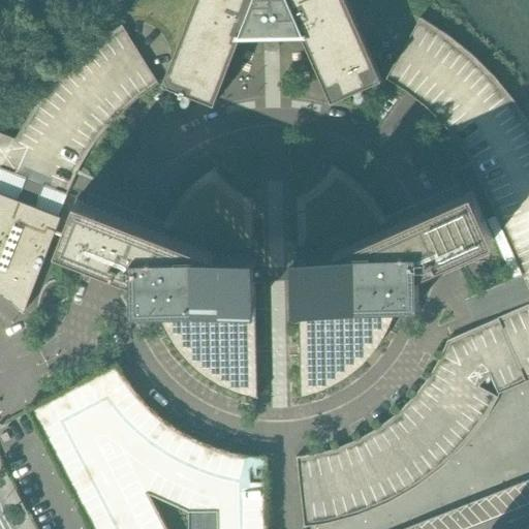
[(194,0),(167,71),(162,84),(214,104),(241,35),(265,34),(273,34),(301,33),(331,102),(381,80),(368,48),(347,0),(194,0)]
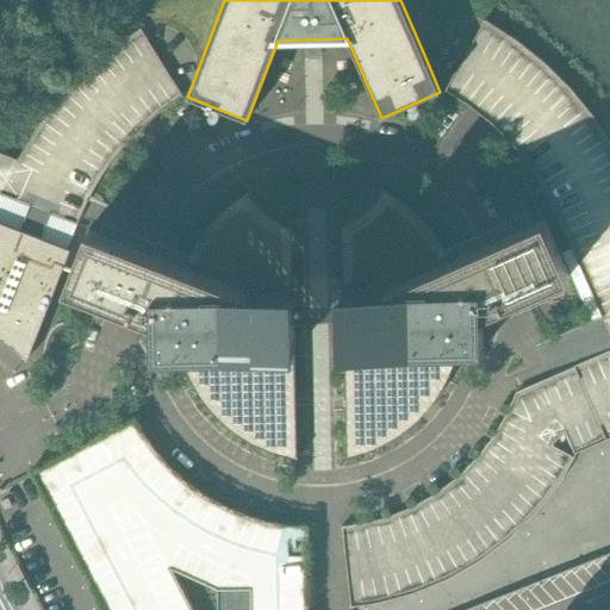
[(490,124),(508,141),(510,143),(528,165),(542,188),(555,213),(601,317),(535,346),(549,378),(516,392),(508,411),(495,435),(478,456),(458,477),(436,493),(412,506),(386,517),(360,524),(342,528),(350,607),(375,604),(412,595),(448,580),(480,560),(511,537),(539,510),(561,480),(576,456),(574,454),(609,439),(609,143),(593,117),(570,88),(545,63),(516,41),(484,20),(444,91),(468,106),(490,124)]
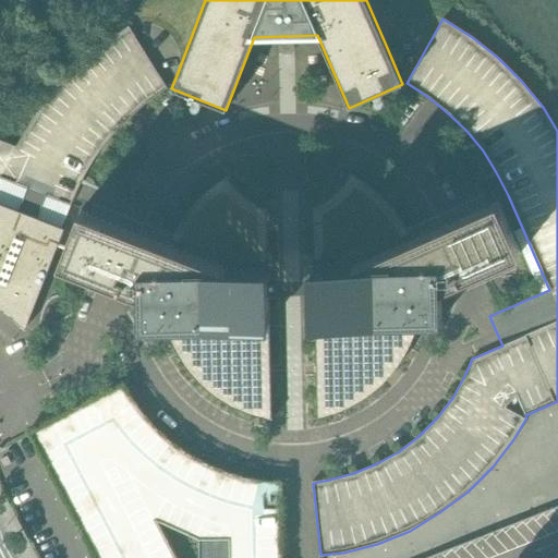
[(146,104),(166,89),(168,88),(129,25),(100,45),(75,67),(52,92),(33,118),(16,146),(0,140),(0,203),(37,218),(46,195),(71,205),(82,181),(94,159),(109,138),(126,120),(146,104)]
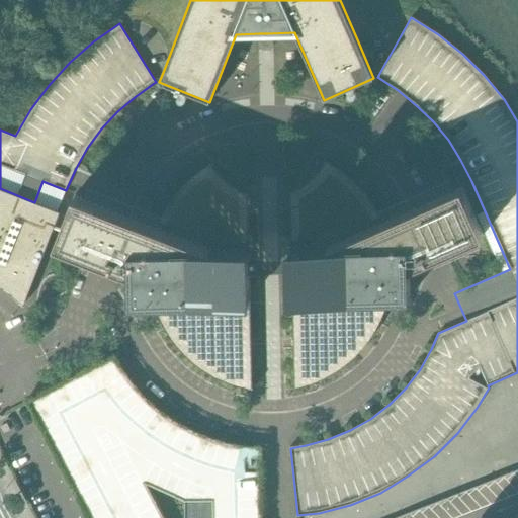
[(290,191),(289,191),(290,246),(291,298),(293,386),(292,386),(293,389),(305,384),(317,380),(328,374),(338,368),(348,361),(357,352),(365,343),(372,334),(374,331),(376,328),(377,325),(379,323),(380,322),(381,320),(385,308),(387,300),(389,296),(400,296),(411,296),(410,278),(410,266),(420,262),(424,261),(430,258),(452,248),(454,247),(472,240),(477,238),(480,237),(481,236),(484,235),(462,186),(456,189),(432,199),(410,209),(395,216),(381,222),(380,219),(379,217),(378,214),(378,213),(377,211),(371,202),(365,193),(358,185),(351,178),(343,172),(334,166),(325,161),(324,162),(325,162),(322,167),(318,172),(315,176),(311,180),(306,183),(300,186),(295,189),(290,191)]
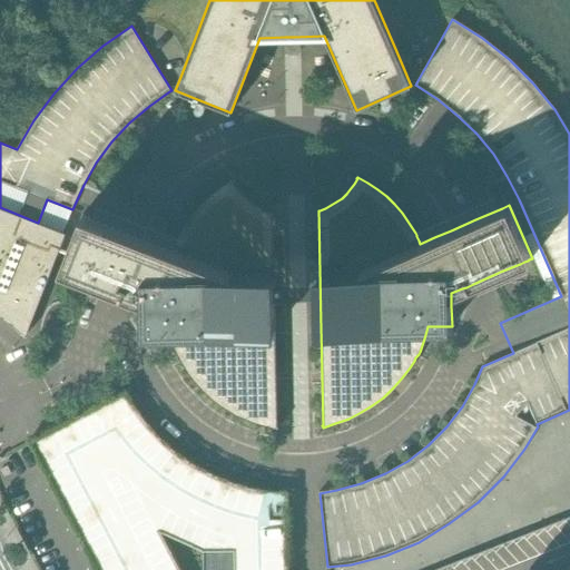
[(173,249),(135,234),(84,214),(72,241),(61,268),(123,291),(144,301),(145,333),(169,332),(173,343),(177,354),(183,364),(189,374),(197,384),(205,392),(214,400),(223,408),(234,413),(244,419),(255,423),(266,426),(278,429),(278,426),(277,426),(275,330),(275,313),(273,212),(272,212),(266,209),(261,207),(255,204),(249,200),(245,196),(241,192),(237,186),(233,182),(234,182),(233,179),(223,186),(214,193),(205,200),(197,208),(189,218),(183,228),(177,238),(173,249)]
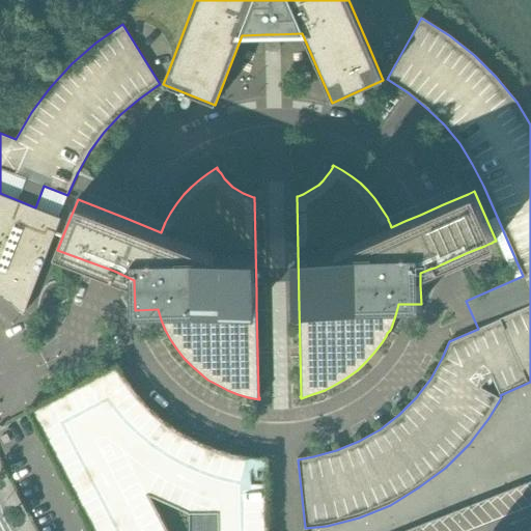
[(35,207),(0,193),(0,296),(9,302),(24,313),(61,218),(35,207)]
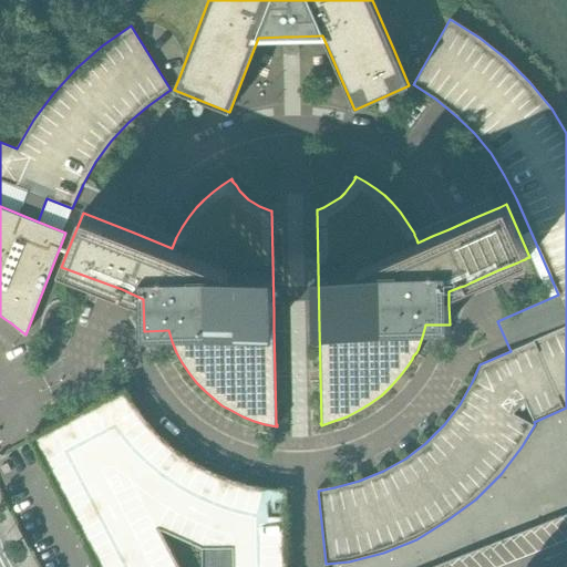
[(297,311),(274,311),(274,328),(319,327),(319,310),(297,311)]
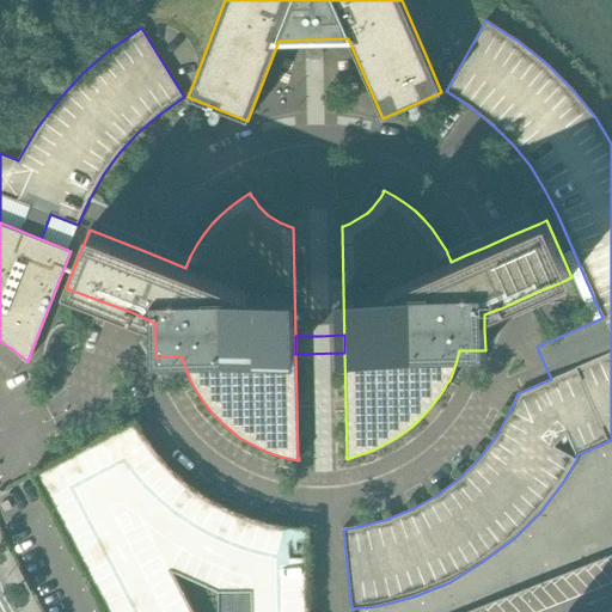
[(160,459),(146,440),(134,422),(34,475),(42,491),(104,611),(307,611),(307,557),(289,557),(289,550),(289,540),(307,540),(306,531),(282,527),(259,522),(237,514),(215,503),(196,491),(177,476),(160,459)]
